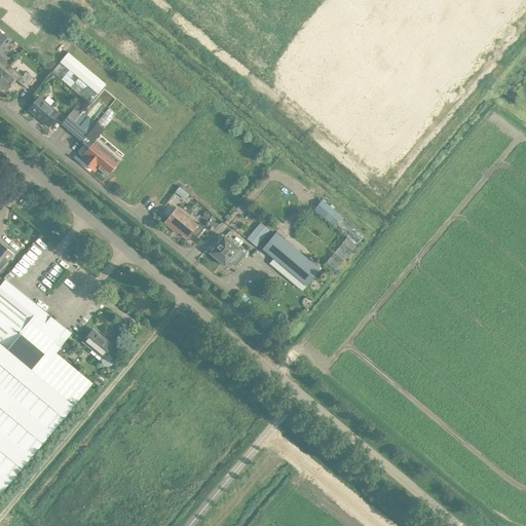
[(0,28),(0,46),(9,36),(0,28)]
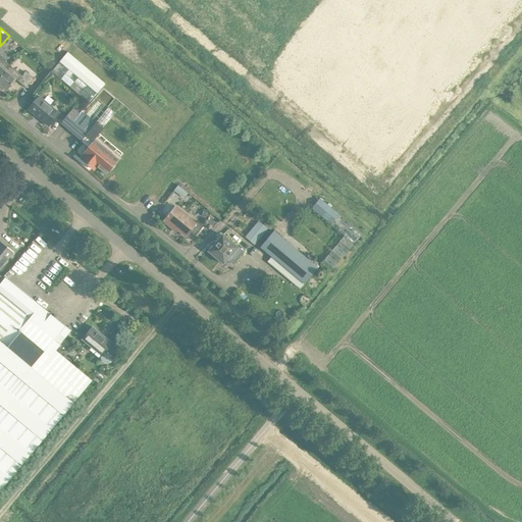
[(68,52),(51,72),(88,103),(105,84),(68,52)]
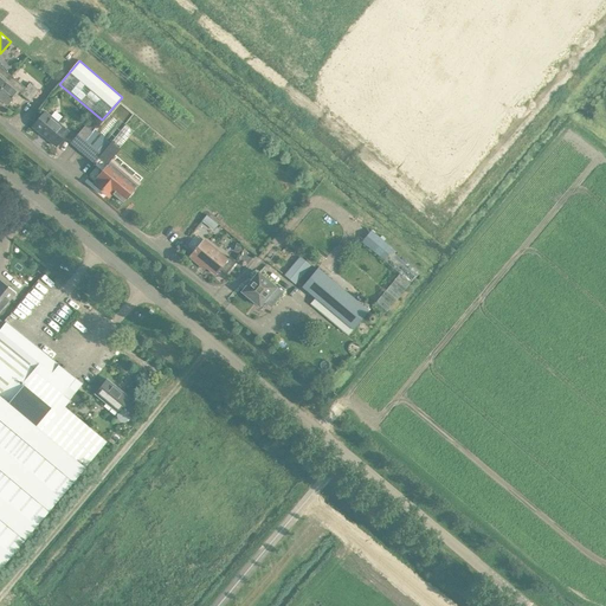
[(0,90),(12,77),(0,66),(0,90)]
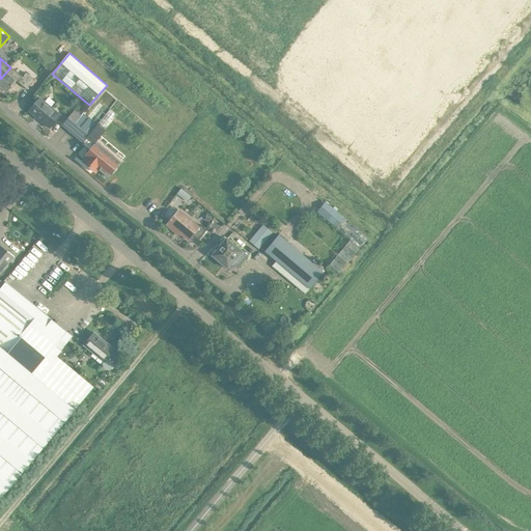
[(10,67),(0,79),(0,87),(6,93),(16,81),(26,89),(34,80),(26,74),(23,78),(10,67)]
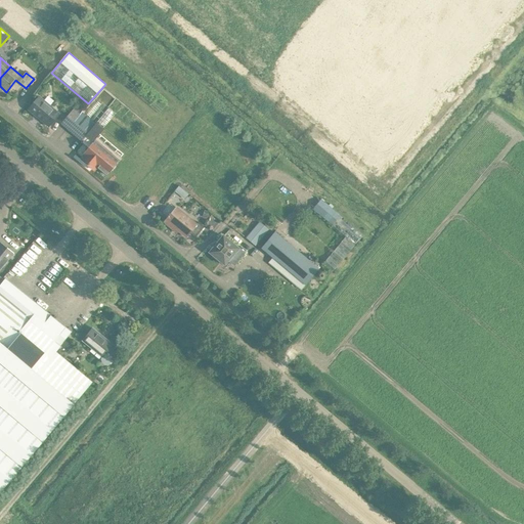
[(48,127),(59,114),(39,97),(28,111),(48,127)]
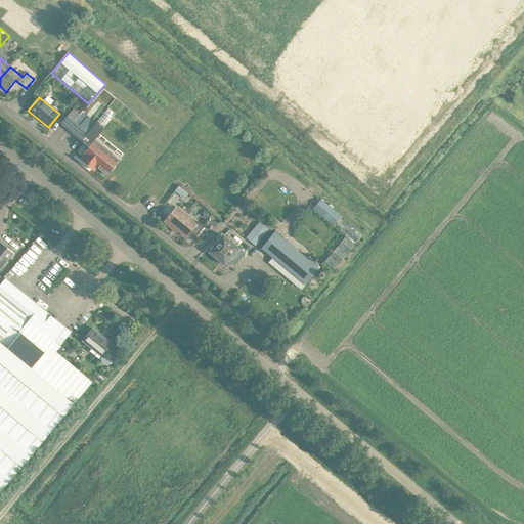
[(81,142),(87,147),(93,139),(94,138),(89,133),(95,126),(94,125),(80,113),(74,107),(60,124),(82,141),(81,142)]
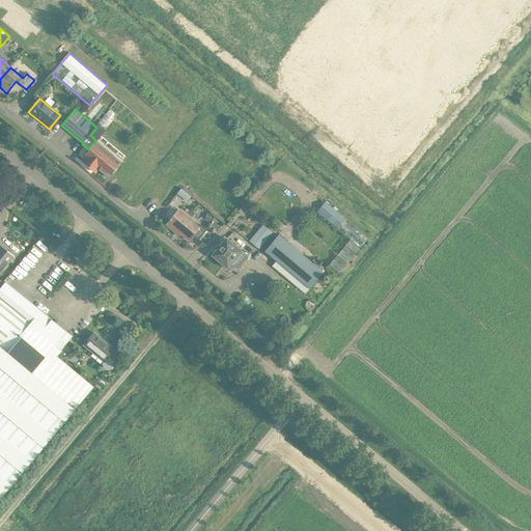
[(108,152),(94,141),(88,149),(89,150),(84,158),(85,159),(82,162),(95,172),(98,169),(108,177),(120,163),(112,156),(116,151),(112,147),(108,152)]
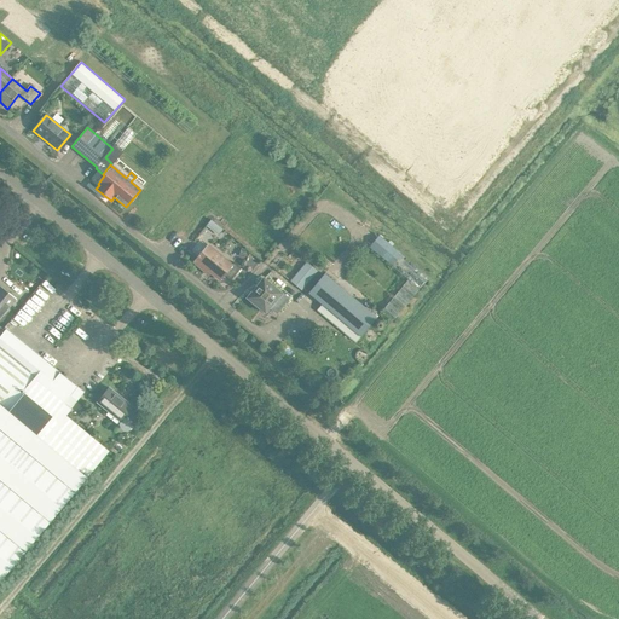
[(212,220),(208,225),(219,233),(223,227),(212,220)]
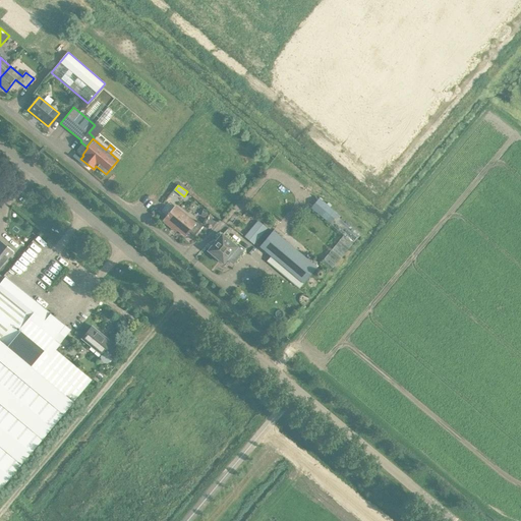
[(319,198),(310,208),(343,235),(320,265),(329,273),(361,233),(357,230),(319,198)]
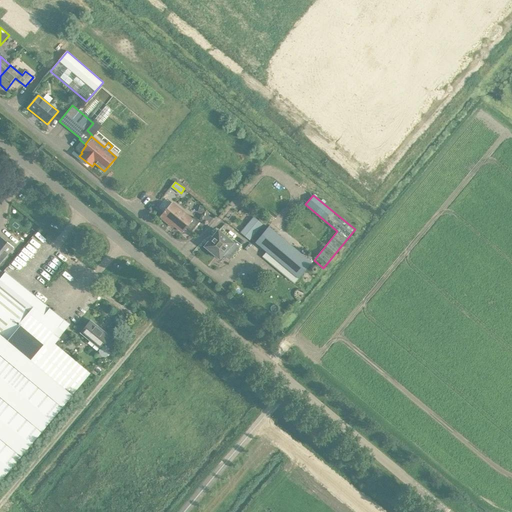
[(191,232),(199,222),(194,217),(192,220),(172,203),(160,217),(169,224),(170,223),(182,232),(185,228),(191,232)]
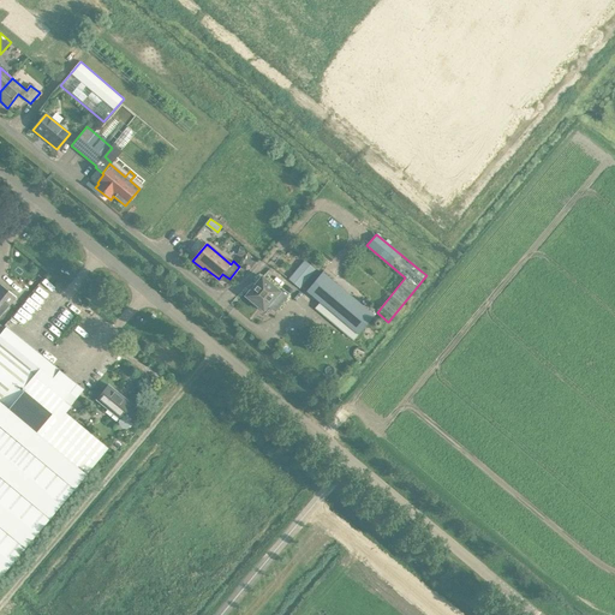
[(315,269),(305,262),(290,280),(299,287),(315,269)]
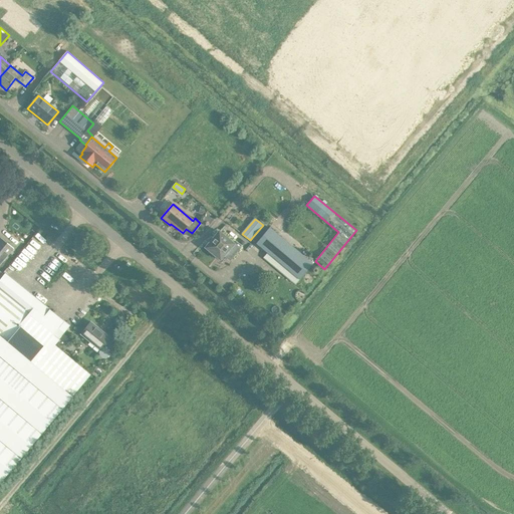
[(299,279),(312,264),(270,228),(256,243),(299,279)]
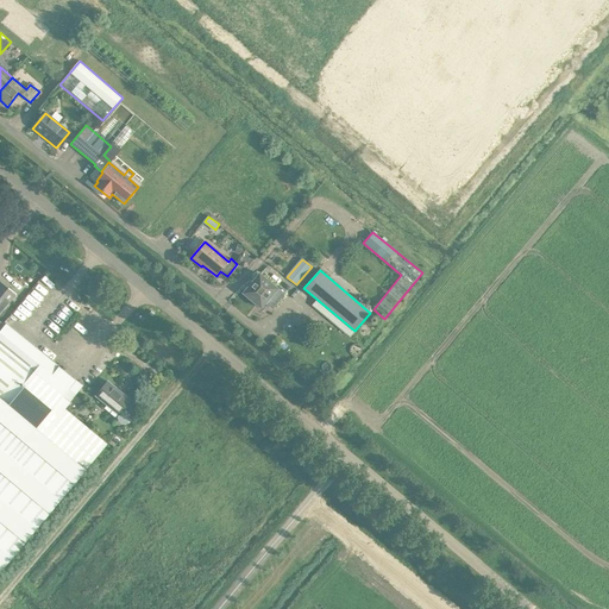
[(277,302),(283,294),(259,274),(243,294),(256,303),(259,299),(265,303),(271,296),(277,302)]
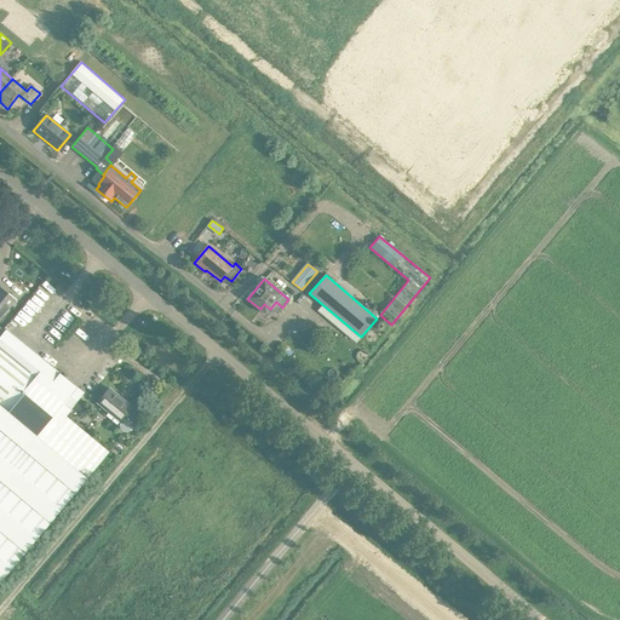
[(0,287),(0,319),(16,300),(0,287)]
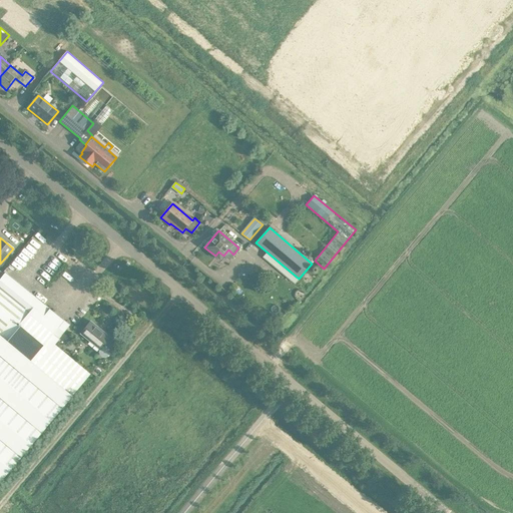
[(33,329),(50,310),(5,274),(0,280),(0,335),(2,337),(13,325),(17,328),(23,320),(33,329)]
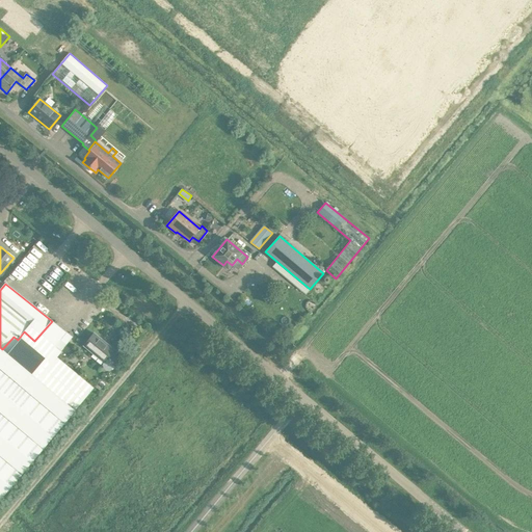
[(92,388),(55,357),(56,355),(62,361),(74,348),(67,343),(72,337),(52,321),(34,341),(24,331),(18,340),(14,337),(2,349),(75,409),(92,388)]
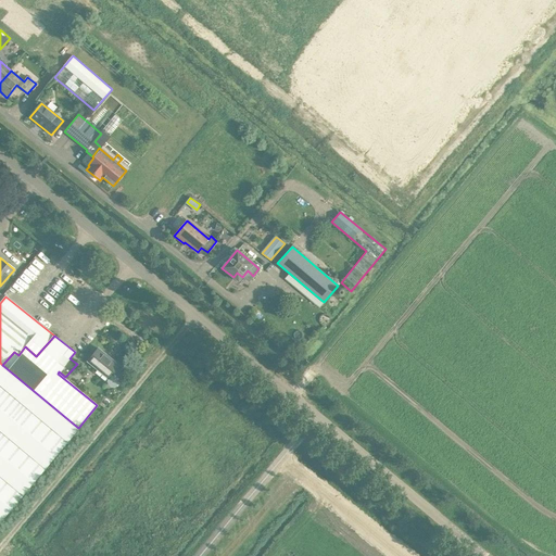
[(98,349),(87,362),(109,379),(108,381),(108,383),(111,387),(114,387),(117,386),(121,381),(127,373),(118,366),(119,366),(98,349)]
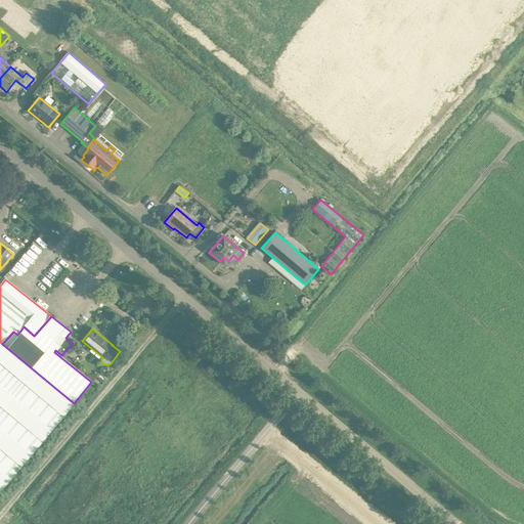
[(0,490),(74,403),(2,344),(0,342),(0,490)]
